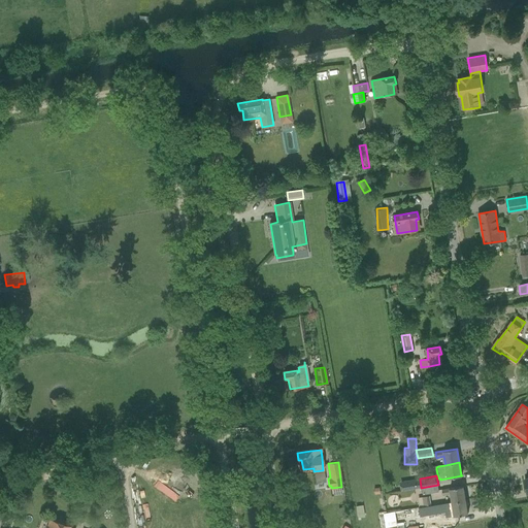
[(452,502),(466,500),(464,488),(463,486),(441,490),(442,495),(450,494),(452,502)]
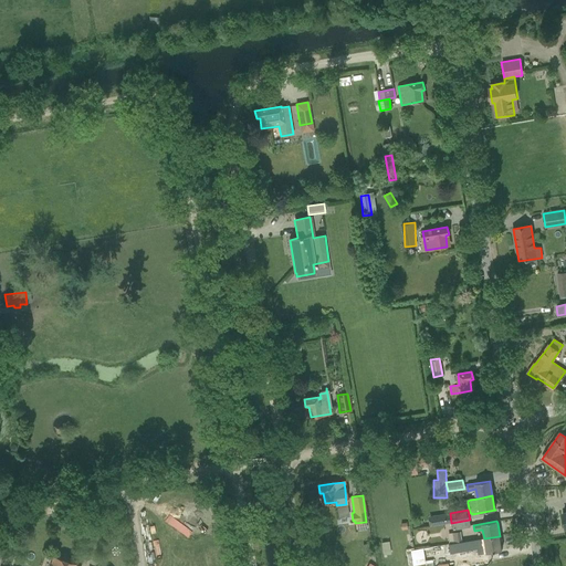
[(454,543),(462,542),(461,532),(453,533),(454,543)]
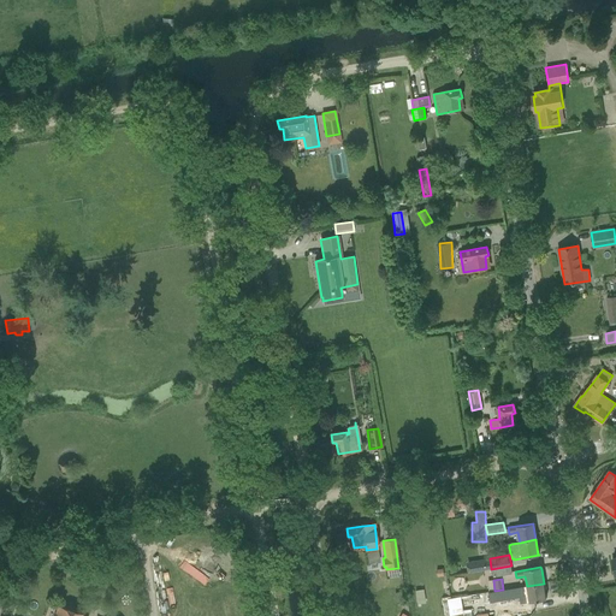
[(521,603),(546,599),(546,598),(544,584),(527,586),(517,588),(519,597),(496,600),(498,614),(522,610),(521,603)]
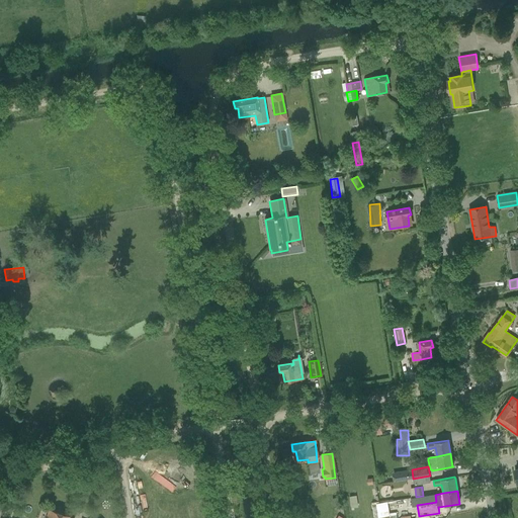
All buildings are outlined.
